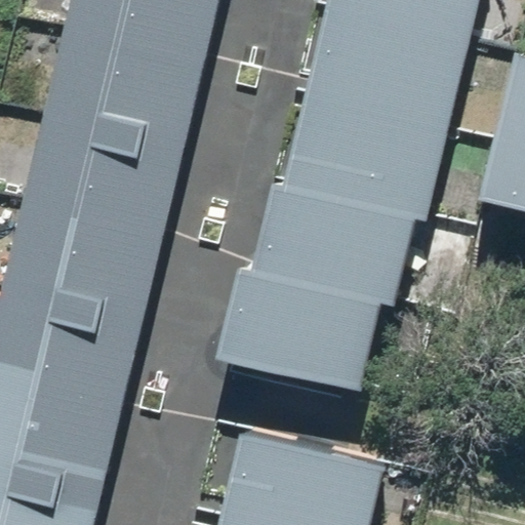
[(204,63),(219,0),(73,0),(67,29),(204,63)]
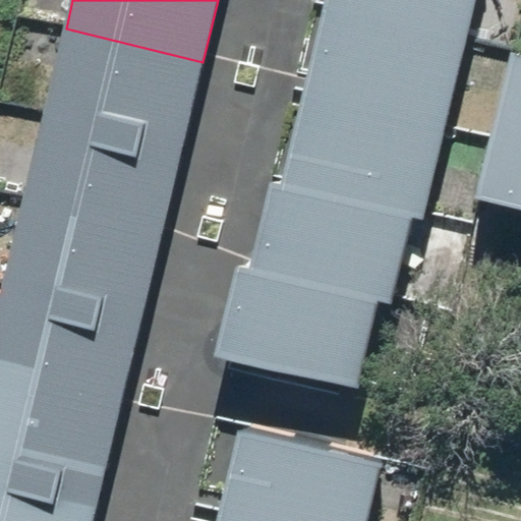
[(458,48),(469,0),(329,0),(326,15),(458,48)]
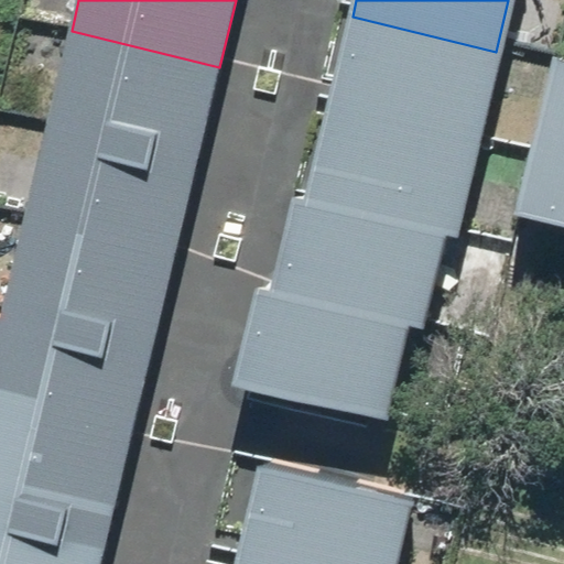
[(473,145),(496,52),(353,17),(329,110),(473,145)]
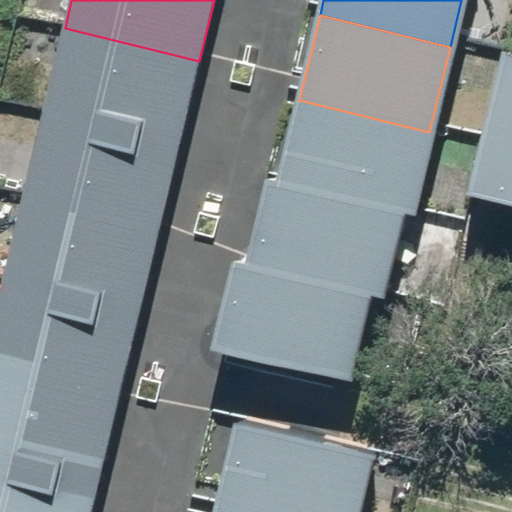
[(178,146),(199,61),(65,28),(44,114),(178,146)]
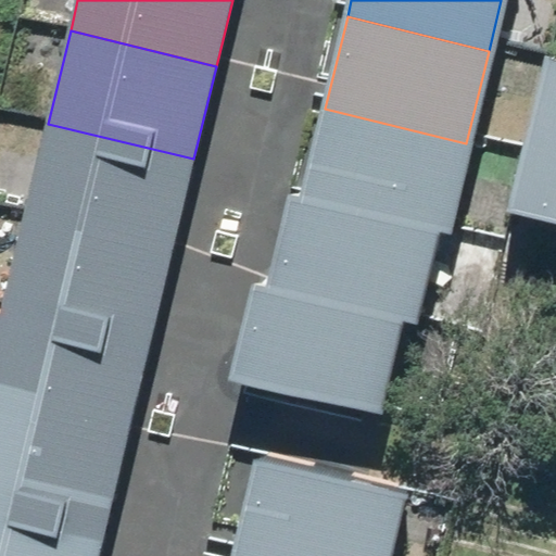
[(520,214),(555,223),(555,62),(546,60),(510,212),(520,214)]
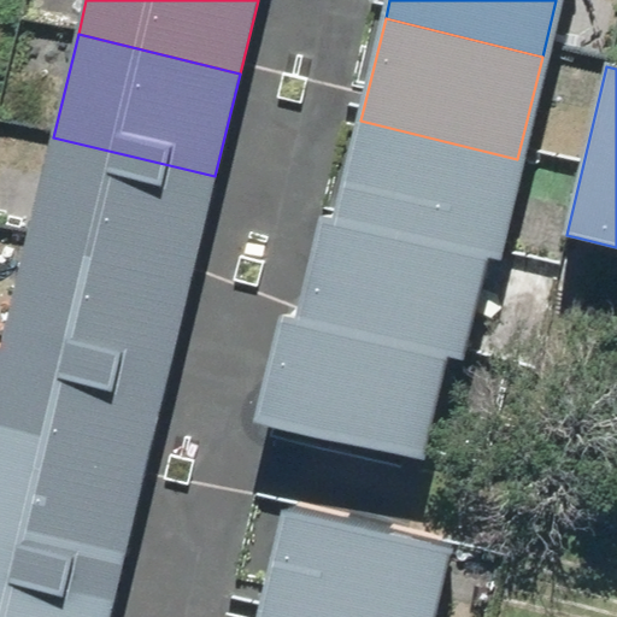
[(492,262),(517,159),(360,121),(335,223),(492,262)]
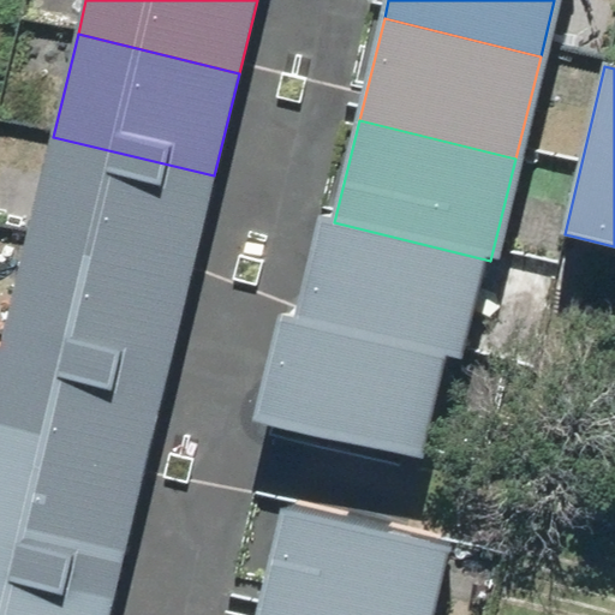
[(190,279),(214,175),(53,137),(28,239),(190,279)]
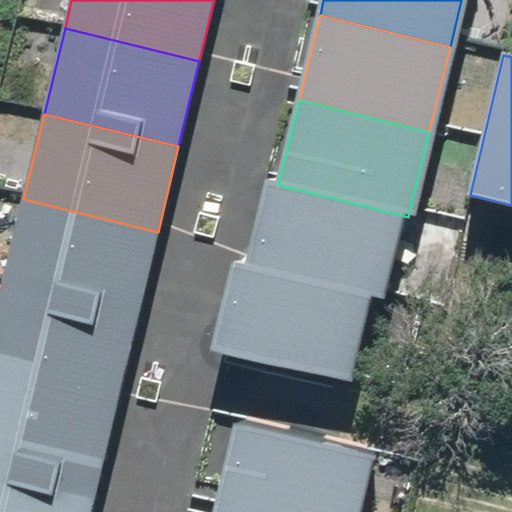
[(379,300),(400,215),(278,185),(262,181),(241,266),(379,300)]
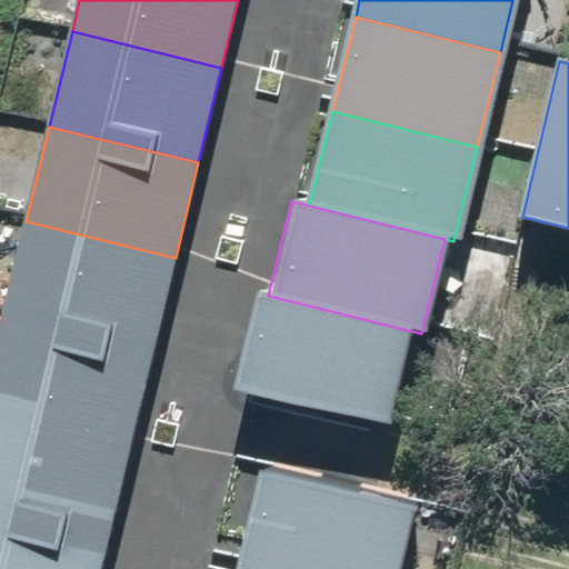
[(152,352),(176,258),(26,221),(2,317),(152,352)]
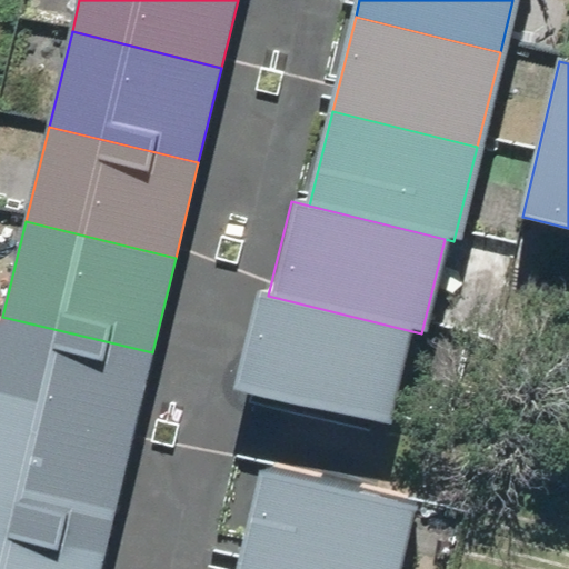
[(388,426),(411,331),(268,296),(253,292),(230,387),(388,426)]
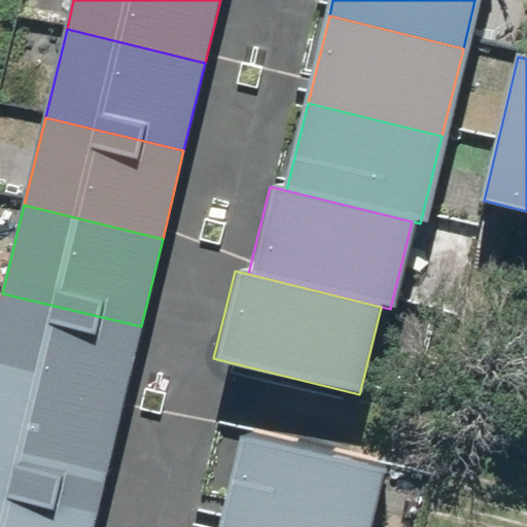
[(0,385),(119,415),(141,326),(2,293),(0,301),(0,385)]
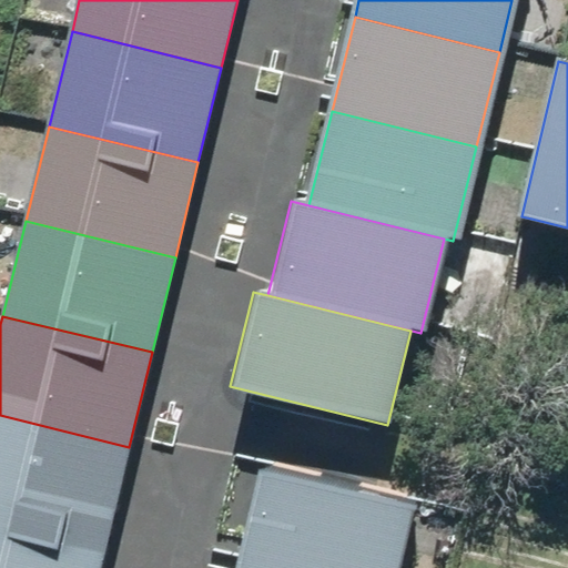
[(0,516),(105,541),(129,447),(0,415),(0,516)]
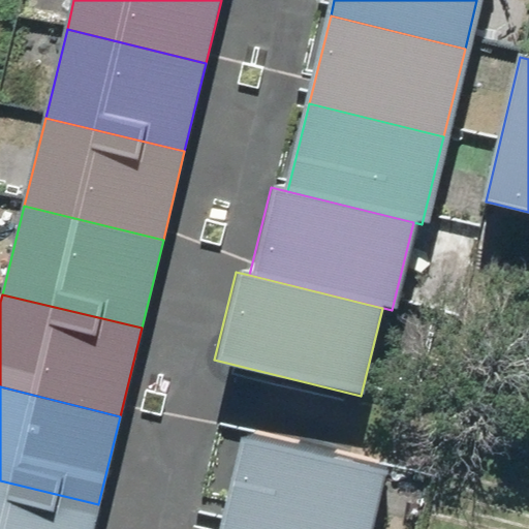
[(245,437),(223,526),(235,528),(370,528),(384,470),(245,437)]
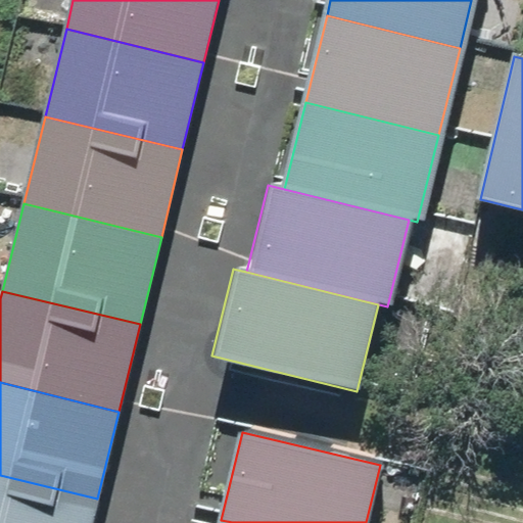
[(0,522),(91,522),(97,498),(0,475),(0,522)]
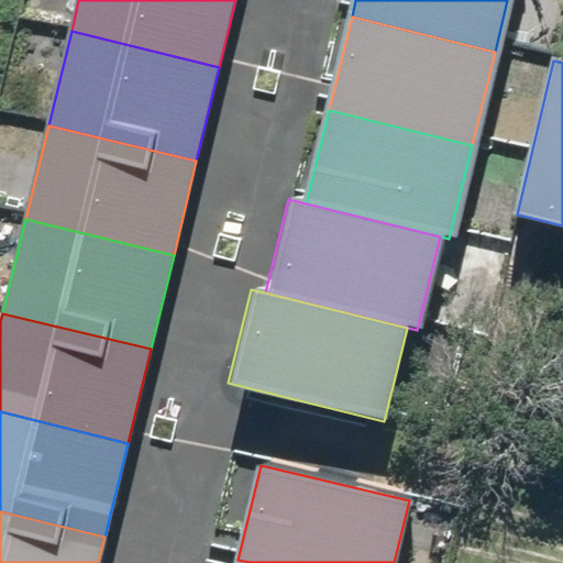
All buildings are outlined.
